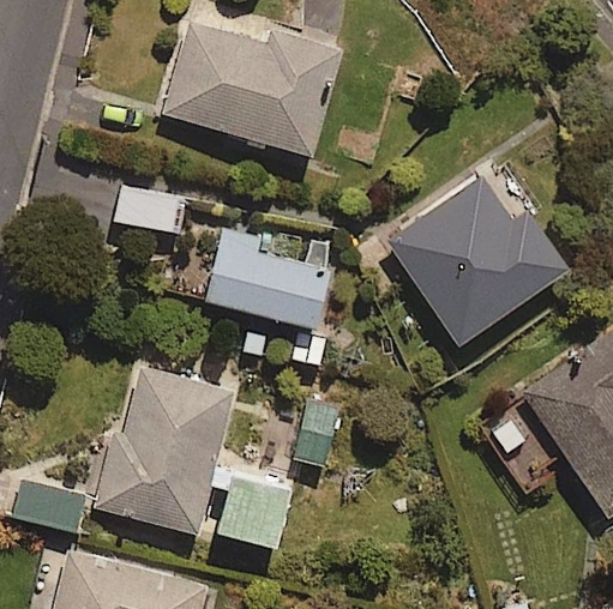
[(341,49),(192,7),(162,114),(311,156),(341,49)]
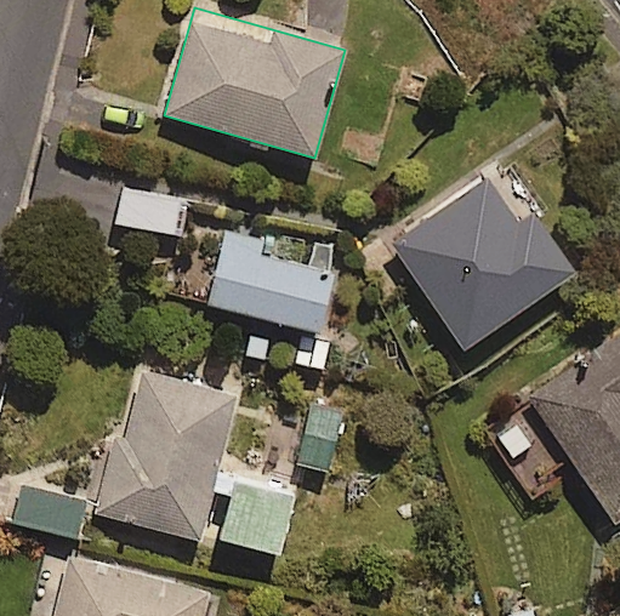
[(523,218),(489,170),(387,240),(464,349),(575,272),(534,211),(523,218)]
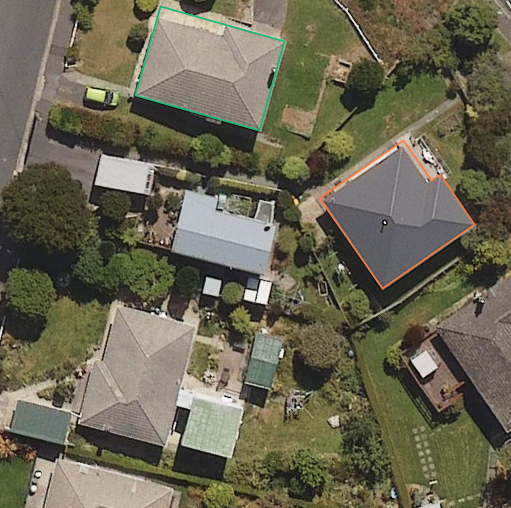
[(148,162),(100,154),(94,186),(142,194),(148,162)]
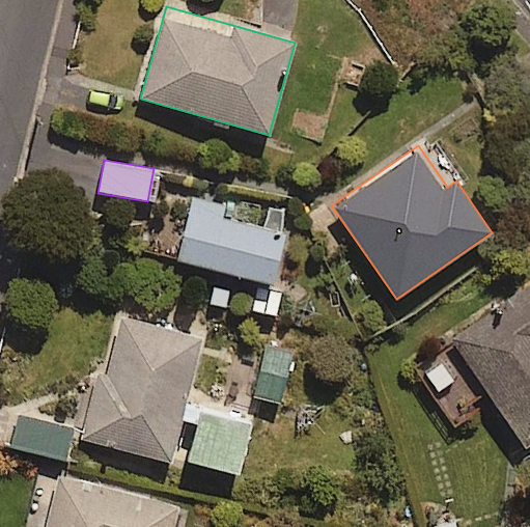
[(222,205),(191,198),(182,238),(148,230),(143,253),(273,283),(284,234),(219,219),(222,205)]
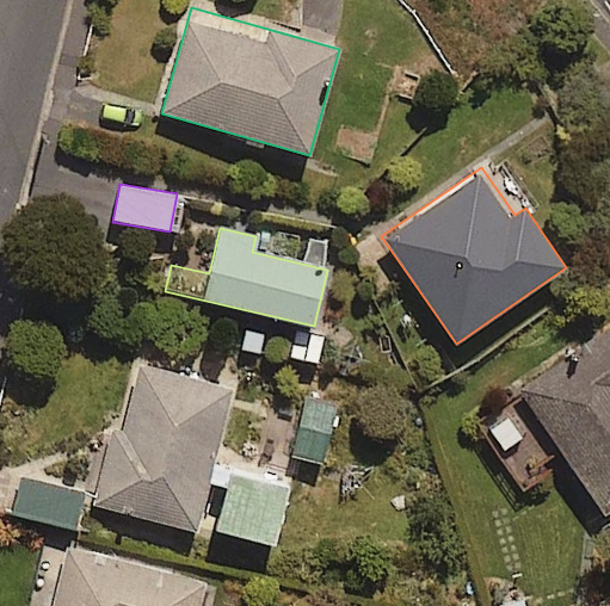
[(609,328),(473,424),(523,496),(543,482),(535,471),(561,452),(603,513),(609,508),(609,328)]
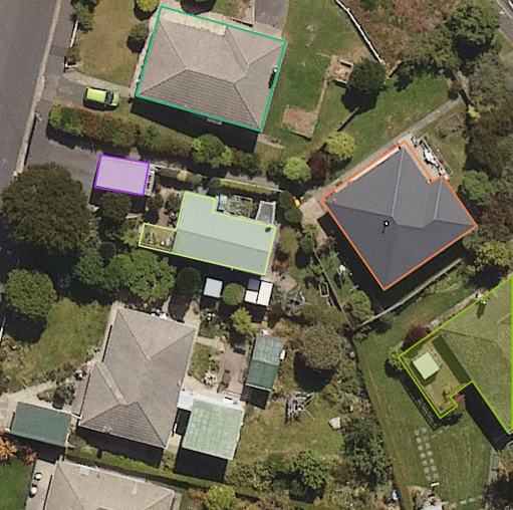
[(195,328),(115,309),(87,428),(166,447),(195,328)]
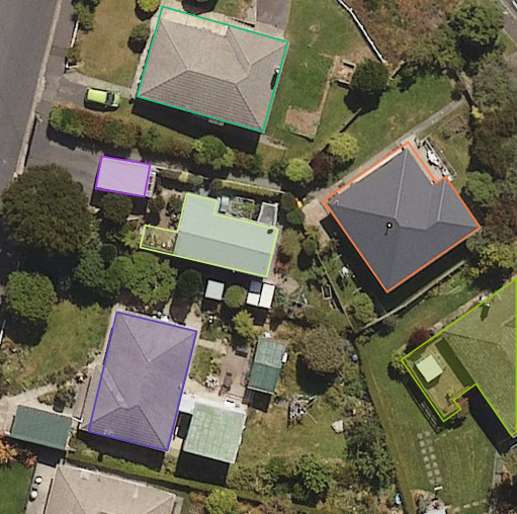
[(285,338),(260,333),(248,390),(273,395),(285,338)]
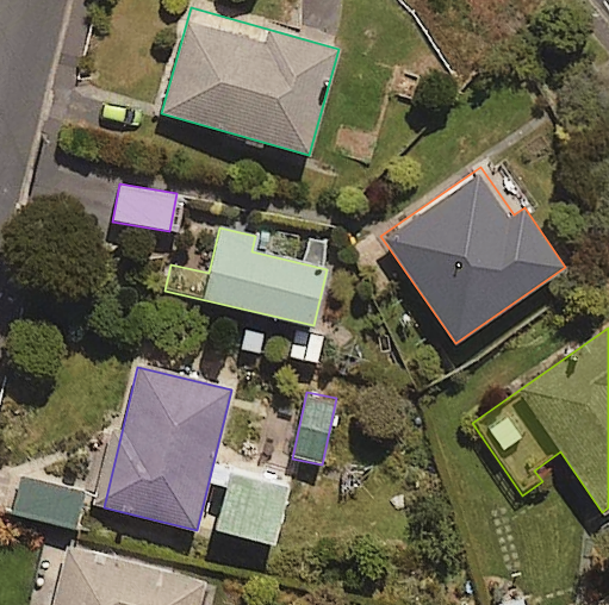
[(287,488),(230,474),(217,528),(274,543),(287,488)]
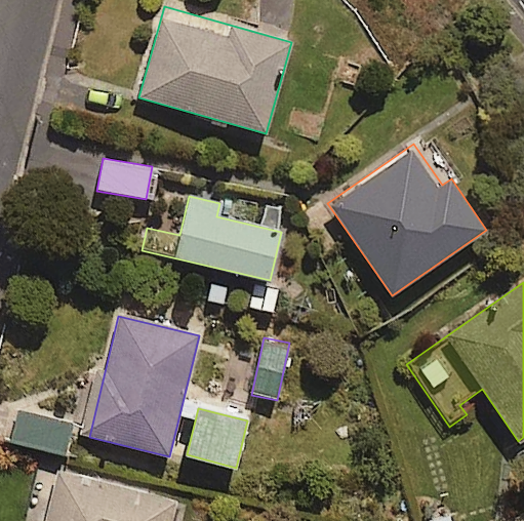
[(71,427),(17,415),(11,444),(64,455),(71,427)]
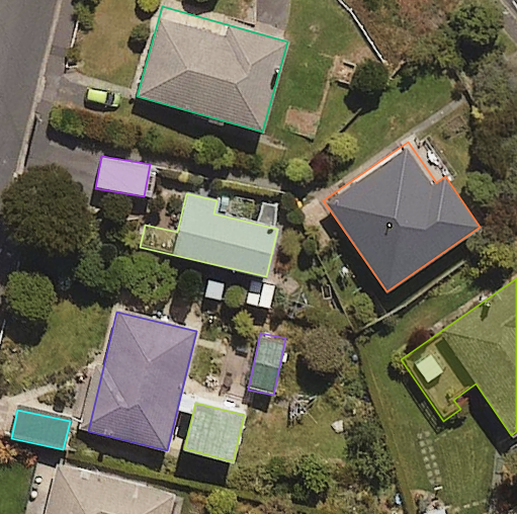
[(168,513),(173,494),(57,466),(47,513),(28,513),(24,512),(24,513),(168,513)]
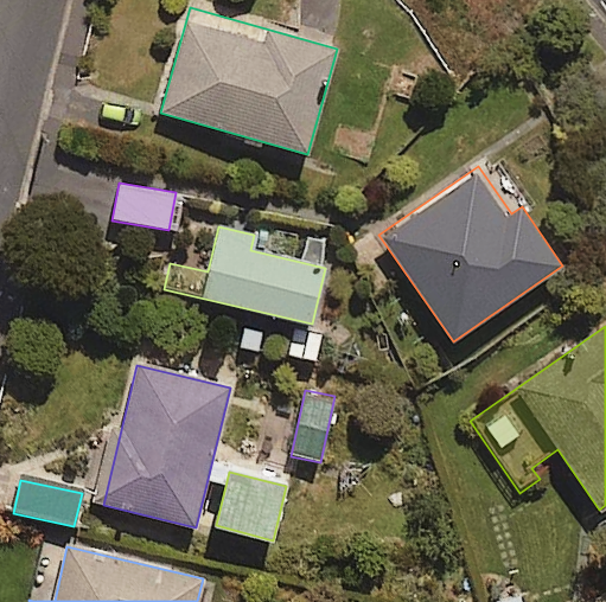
All buildings are outlined.
